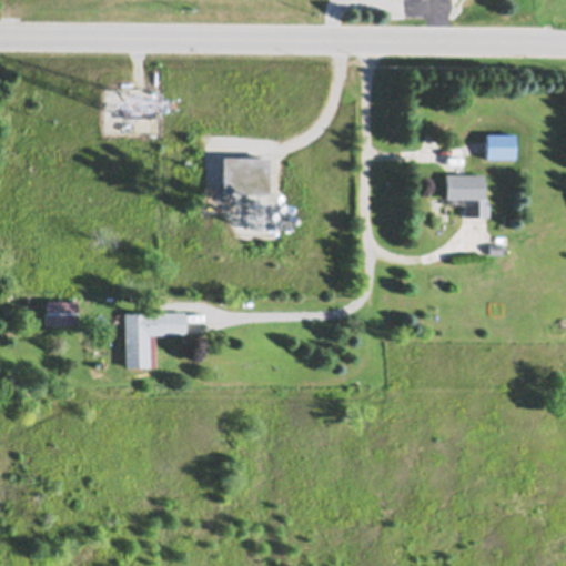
[(134,110),(155,110),(155,119),(134,119),(134,110)]
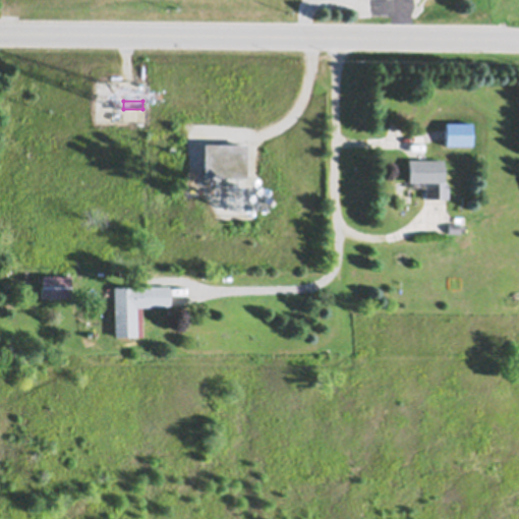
[(204,147),(247,147),(246,180),(204,179),(204,147)]
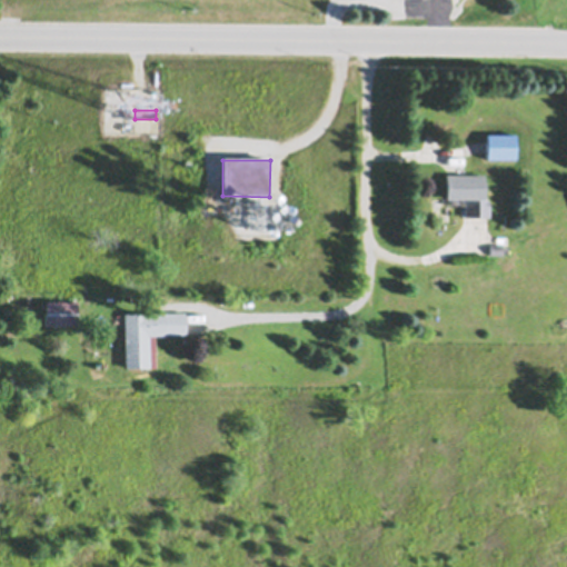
[(447,176),(486,177),(485,198),(493,204),(493,218),(467,218),(467,201),(448,201),(447,176)]
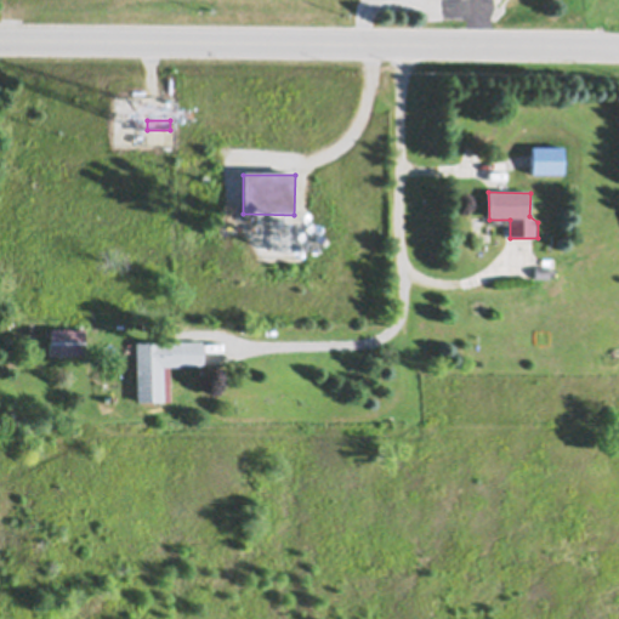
[(537,267),(551,267),(551,271),(557,271),(557,278),(551,278),(551,280),(537,279),(537,267)]
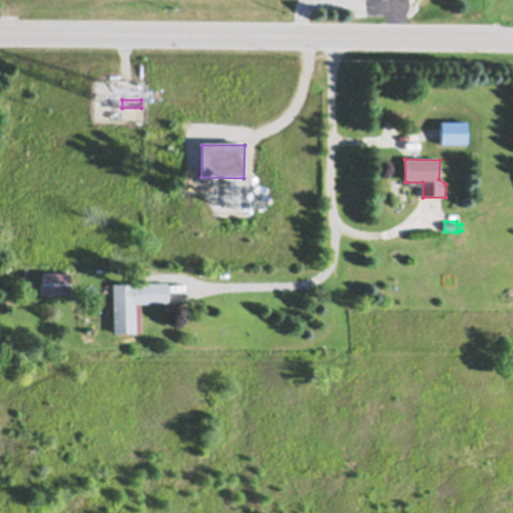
[(205,268),(217,268),(217,277),(205,277),(205,268)]
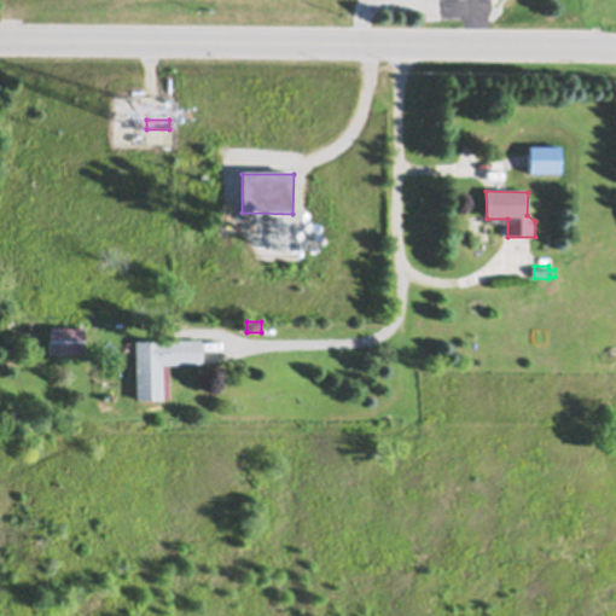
[(51,329),(86,329),(86,355),(51,355),(51,329)]
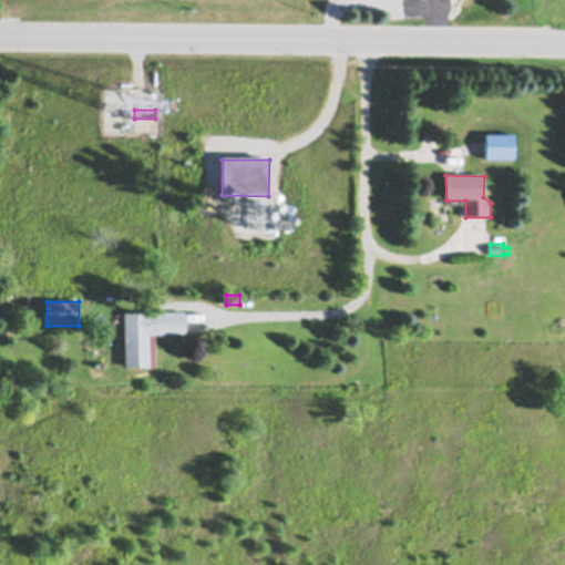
[(167,312),(186,312),(186,335),(155,335),(155,368),(125,368),(125,314),(134,314),(134,312),(167,312)]
